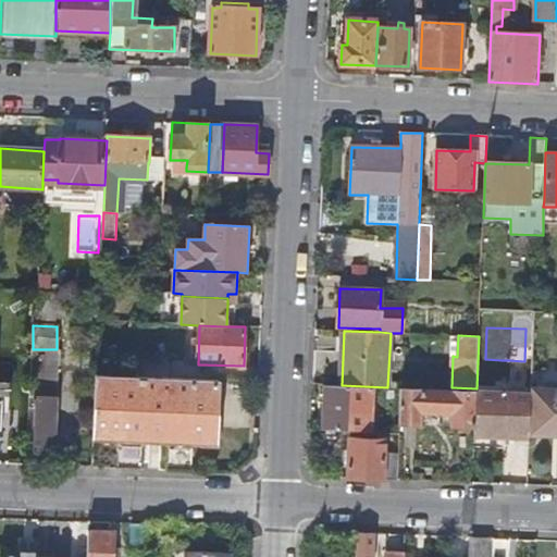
[(33,349),(31,391),(36,391),(36,397),(57,398),(59,350),(57,349),(33,349)]
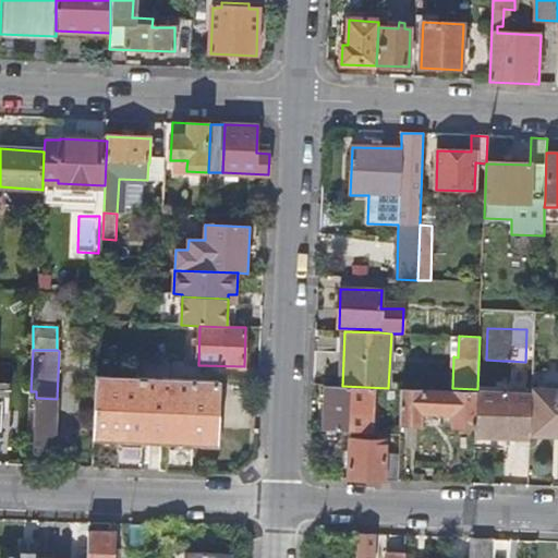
[(145,362),(144,378),(170,378),(170,363),(145,362)]
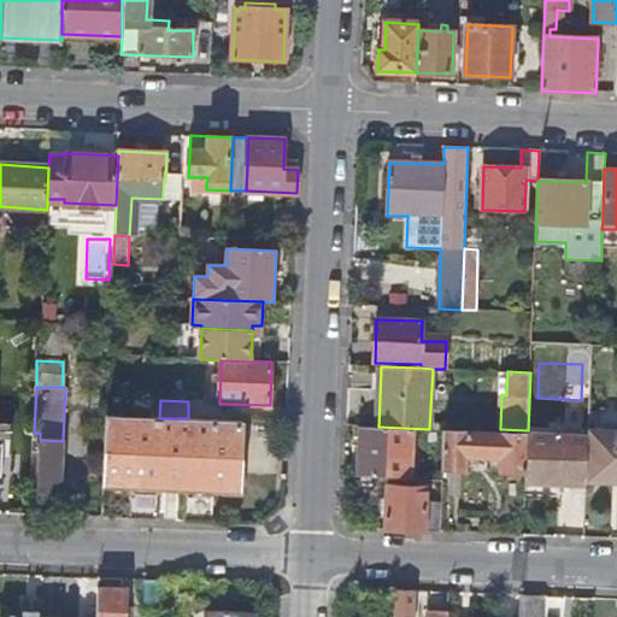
[(159,418),(107,416),(103,517),(160,519),(162,486),(184,487),(183,521),(212,522),(213,488),(238,489),(240,421),(188,418),(159,418)]
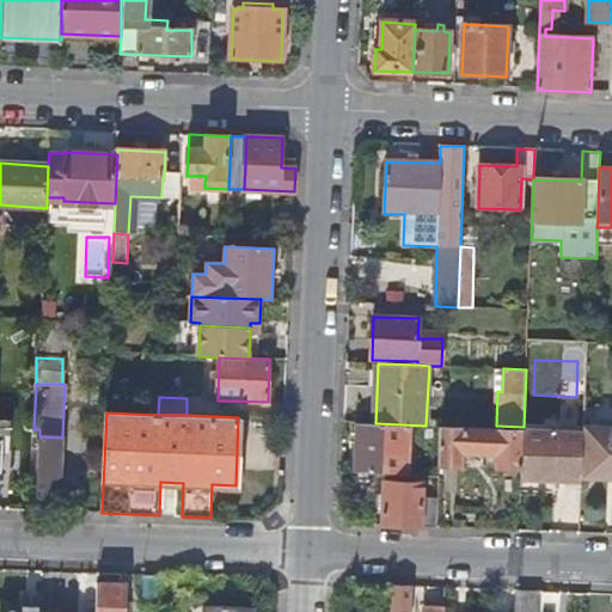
[(409,426),(357,424),(355,472),(408,473),(409,426)]
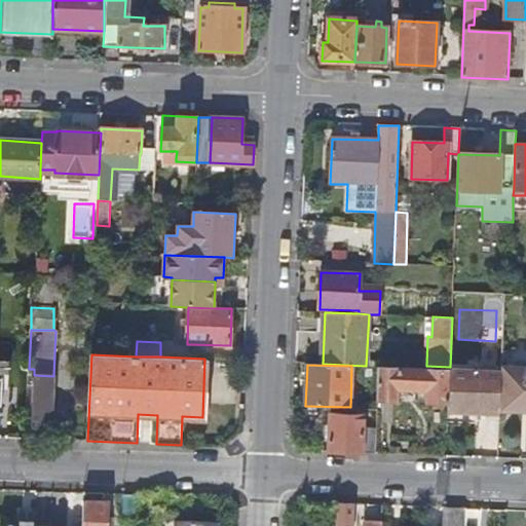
[(449,402),(450,370),(450,369),(378,366),(376,399),(396,400),(397,388),(415,389),(415,401),(449,402)]
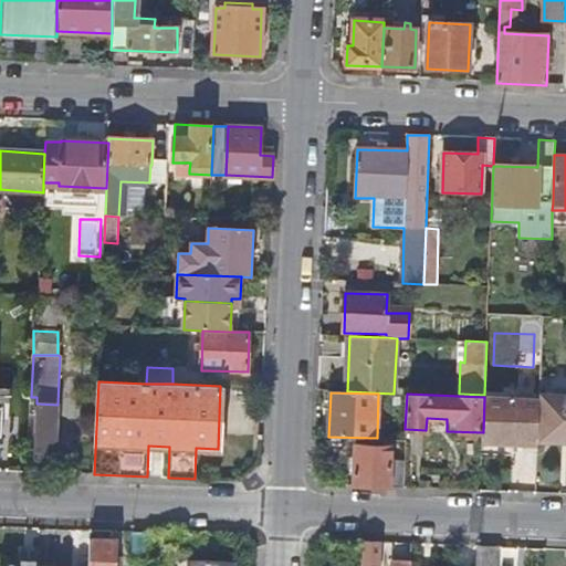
[(565,394),(540,394),(540,400),(537,441),(557,442),(557,437),(565,437),(565,394)]
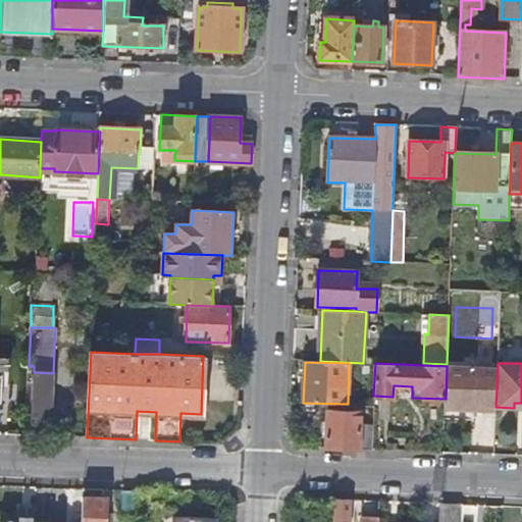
[(465,406),(496,407),(498,369),(447,367),(446,399),(465,400),(465,406)]
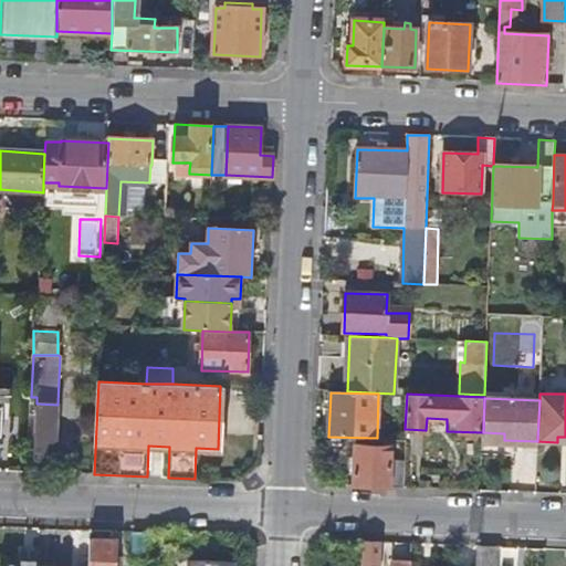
[(58,405),(37,404),(34,461),(55,462),(58,405)]
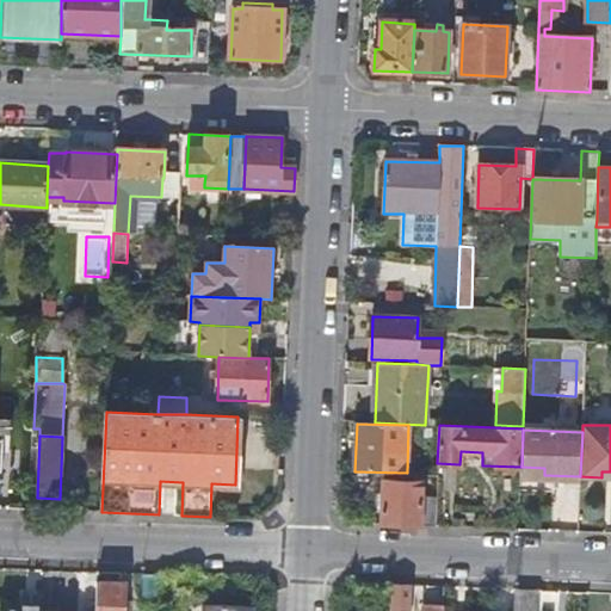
[(382,524),(434,526),(436,497),(421,497),(421,483),(383,482),(382,524)]
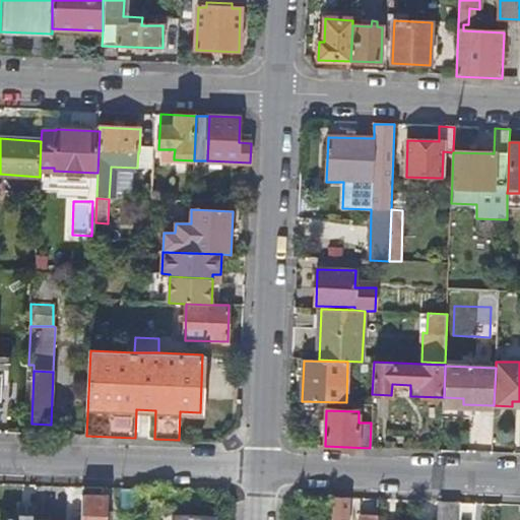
[(121,519),(134,519),(135,490),(122,489),(121,519)]
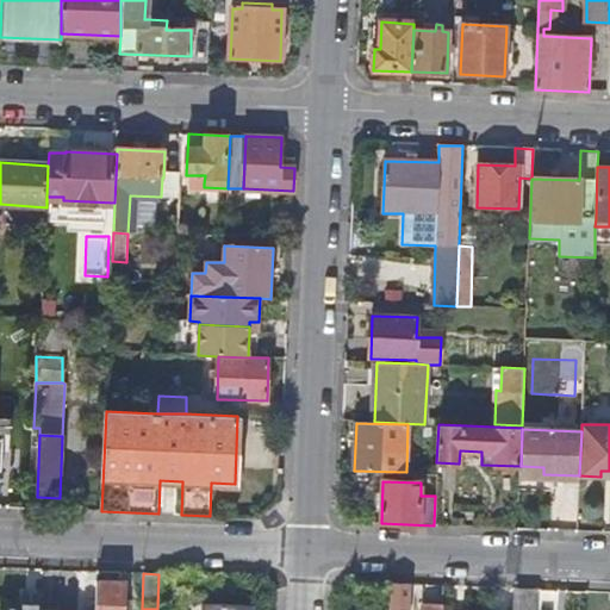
[(123,609),(124,583),(98,582),(97,609),(123,609)]
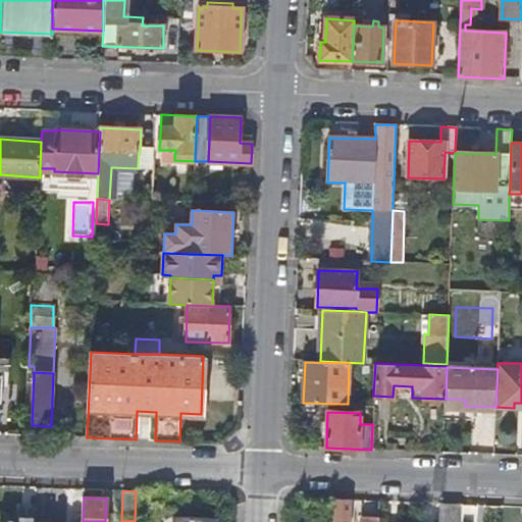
[(348,521),(349,500),(334,499),(333,521),(348,521)]
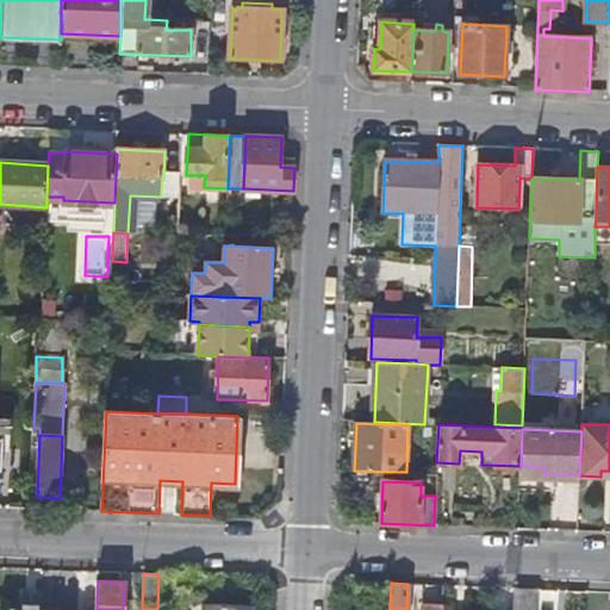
[(516,587),(515,609),(537,609),(540,589),(516,587)]
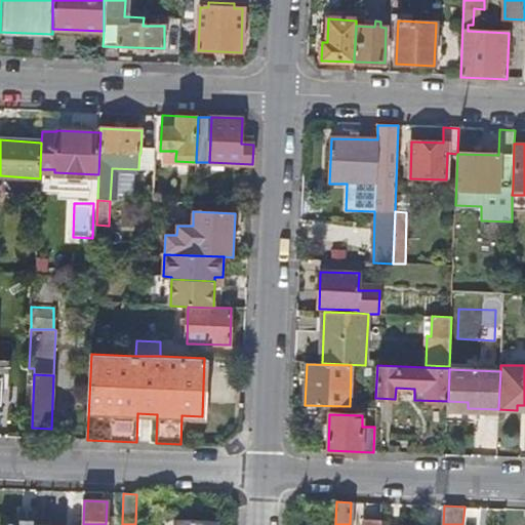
[(34,524),(35,516),(22,516),(21,524),(11,524),(1,524),(34,524)]
